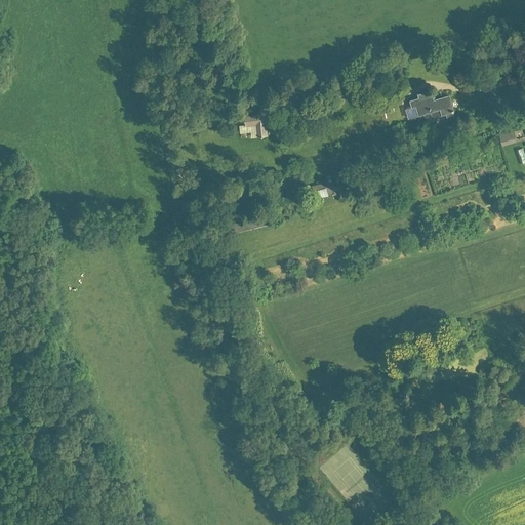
[(410,101),(412,107),(406,109),(408,119),(418,116),(427,114),(428,120),(447,115),(447,118),(454,116),(450,95),(434,99),(432,91),(418,94),(419,98),(410,101)]
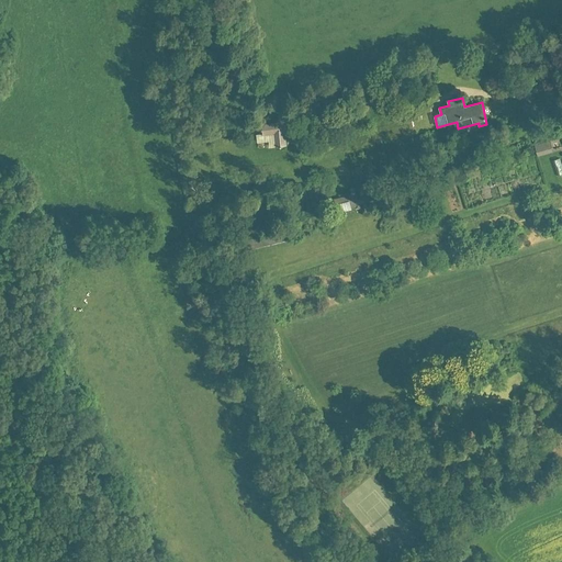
[(278,123),(262,124),(262,135),(274,135),(276,148),(287,147),(284,119),(278,119),(278,123)]
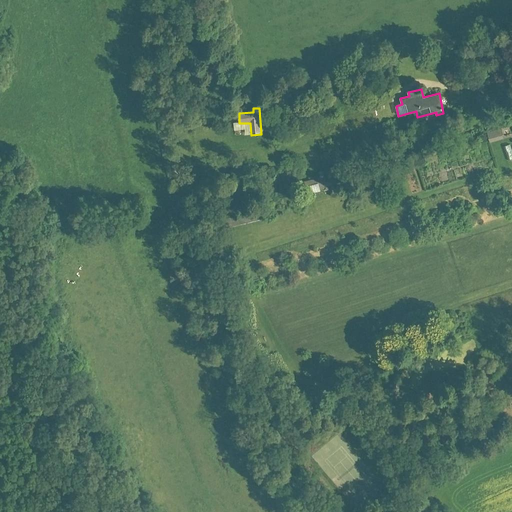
[(490,142),(498,140),(496,130),(487,132),(490,142)]
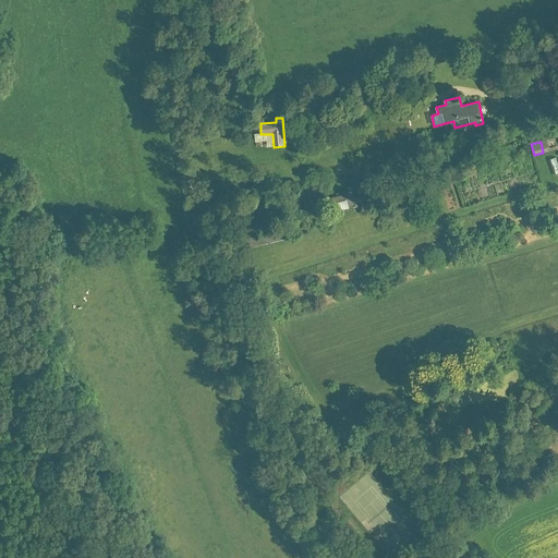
[(328,198),(329,210),(339,208),(340,210),(349,208),(348,205),(361,203),(363,211),(372,209),(367,194),(360,196),(358,191),(328,198)]
